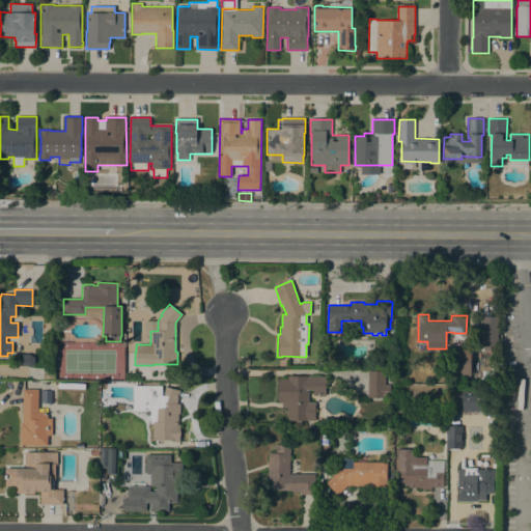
[(498,316),(498,346),(481,346),(482,316),(498,316)]
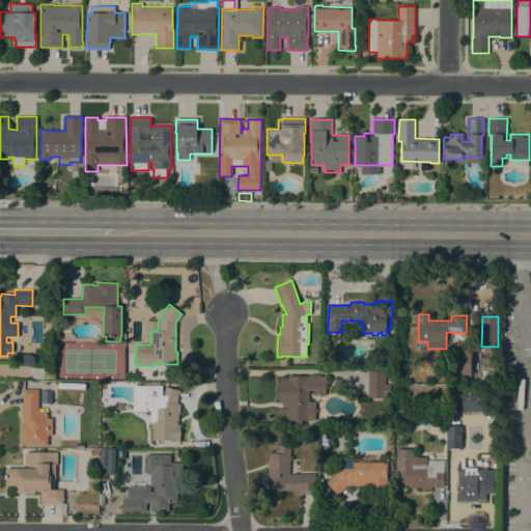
[(471,374),(450,374),(450,348),(471,350),(471,374)]
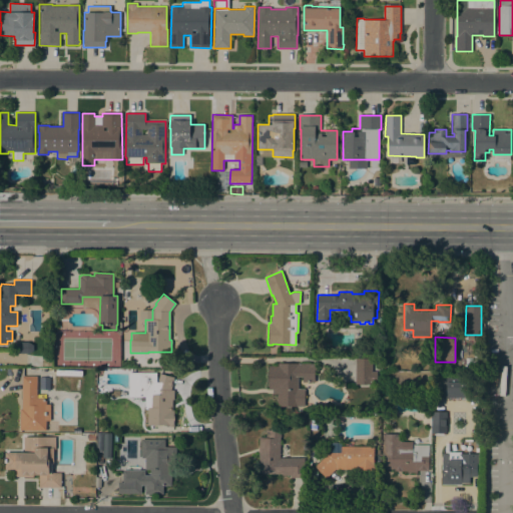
[(355,357),(372,357),(372,371),(377,372),(377,382),(372,382),(372,384),(355,384),(355,357)]
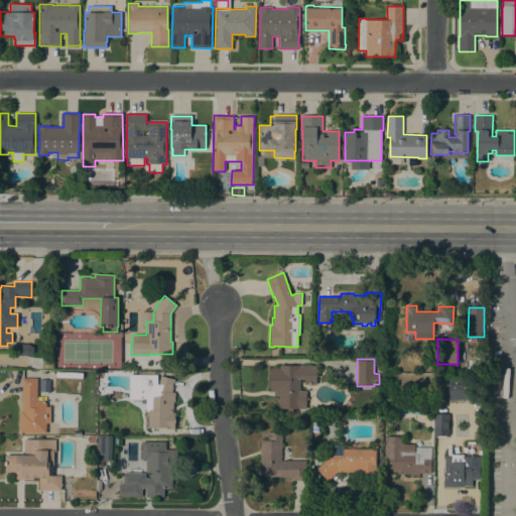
[(315,365),(315,384),(304,384),(304,379),(299,379),(299,391),(306,391),(306,408),(278,408),(278,396),(274,396),(274,392),(270,392),(270,368),(279,368),(279,365),(315,365)]
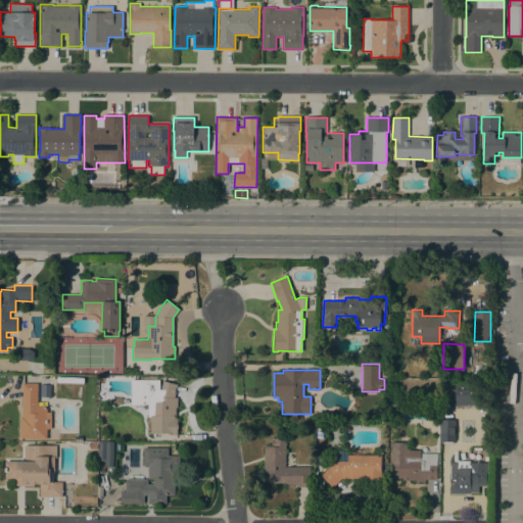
[(159,380),(159,390),(160,390),(162,380),(178,384),(174,397),(177,397),(177,408),(176,408),(176,418),(177,418),(177,434),(171,434),(171,433),(150,433),(150,417),(147,417),(148,405),(131,405),(131,380),(159,380)]
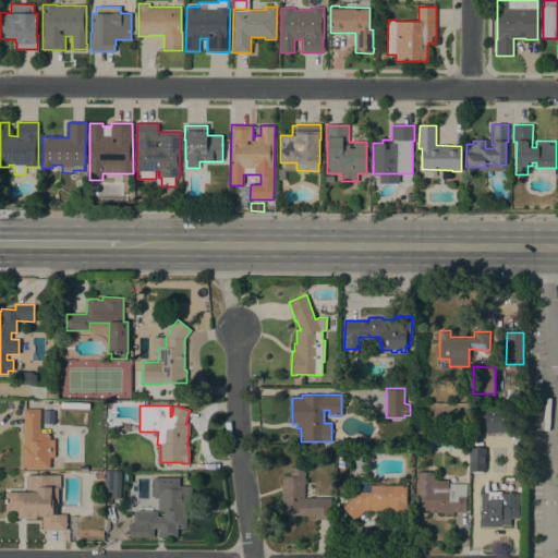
[(518,408),(518,434),(481,434),(481,408),(518,408)]
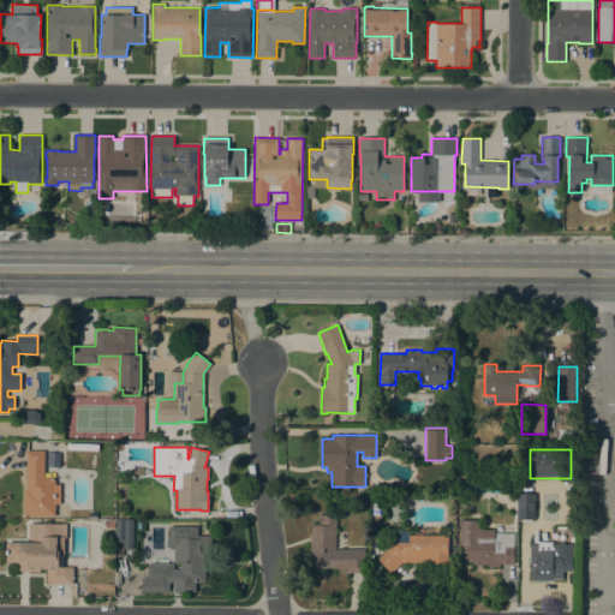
[(43,477),(52,477),(52,481),(55,481),(55,484),(60,484),(60,505),(54,505),(54,515),(23,515),(23,490),(27,490),(27,451),(43,451),(43,477)]
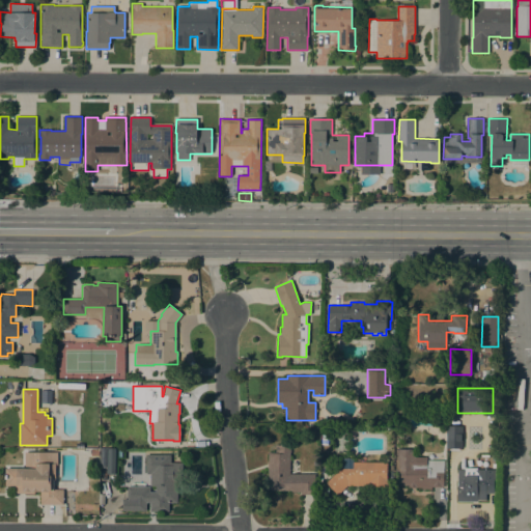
[(462,441),(446,440),(446,426),(462,426),(462,441)]
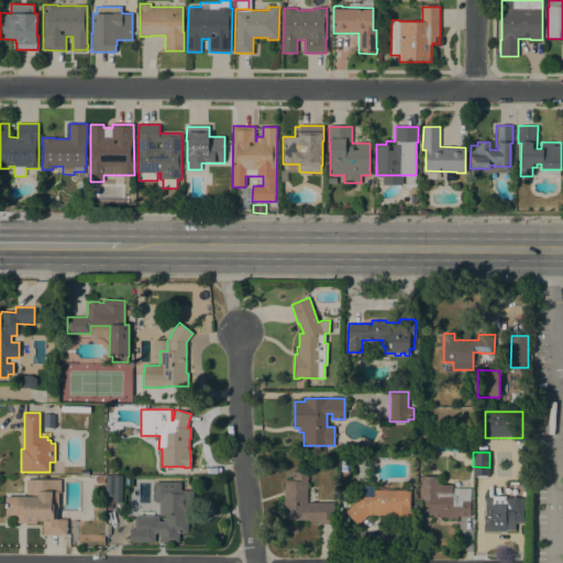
[(307,503),(333,503),(333,523),(318,523),(318,521),(309,521),(309,520),(286,520),(286,510),(284,510),(284,479),(293,479),(293,474),(291,474),(291,472),(307,472),(307,473),(308,473),(308,479),(307,479),(307,503)]
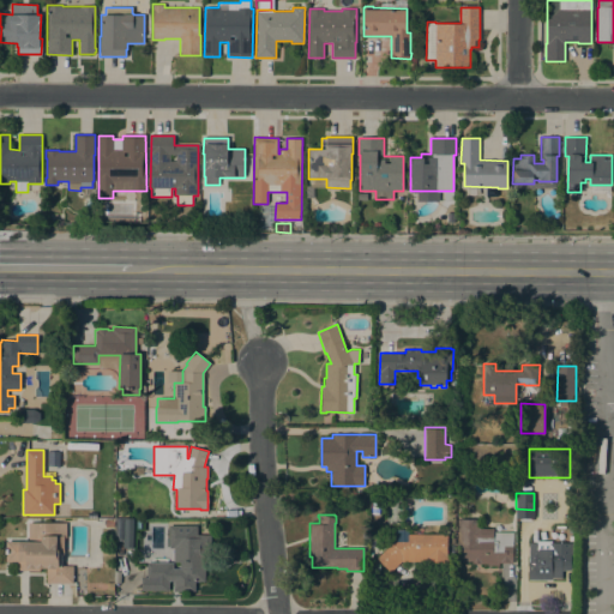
[(124,518),(133,518),(133,547),(124,547),(124,518)]
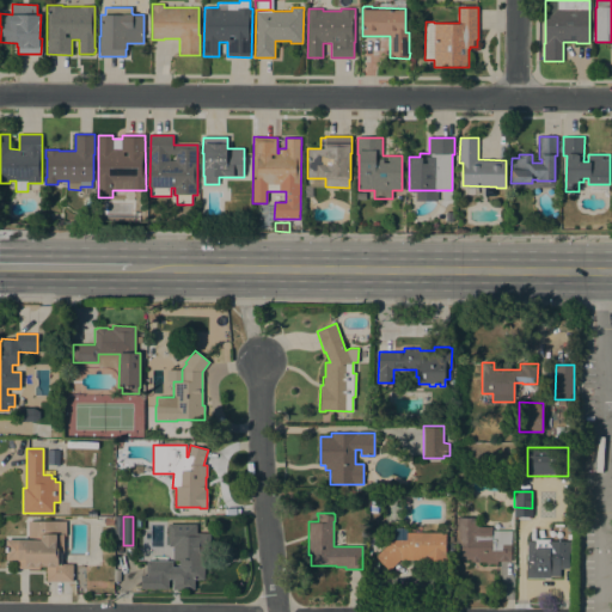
[(477,518),(477,526),(491,527),(491,530),(510,531),(510,561),(497,561),(497,563),(485,563),(485,562),(471,562),(471,560),(456,560),(456,538),(456,518),(477,518)]
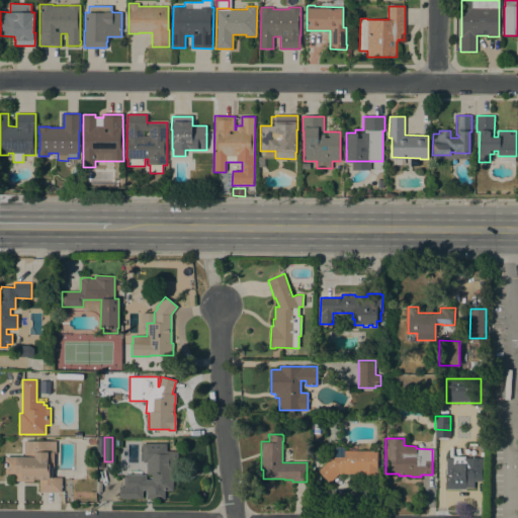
[(54,453),(54,467),(52,467),(52,478),(62,478),(62,492),(39,492),(39,480),(33,480),(33,482),(14,482),(14,473),(5,473),(5,456),(24,456),(24,441),(56,441),(56,453),(54,453)]
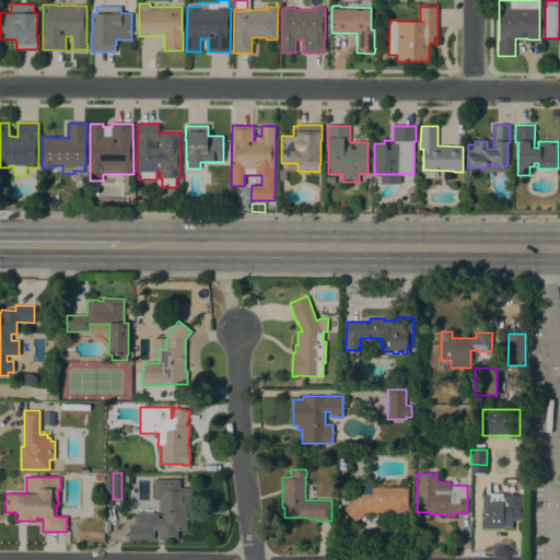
[(179,479),(179,488),(188,488),(188,512),(187,512),(187,531),(153,531),(153,538),(129,538),(129,526),(133,526),(133,513),(158,513),(158,518),(164,518),(164,513),(159,513),(159,500),(154,500),(154,497),(153,494),(153,479),(179,479)]
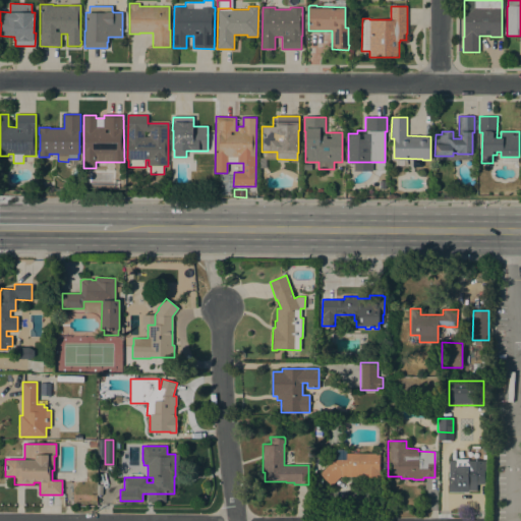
[(476,490),(468,490),(468,493),(439,491),(439,475),(448,475),(449,460),(455,460),(455,448),(468,449),(468,459),(476,459),(476,490)]
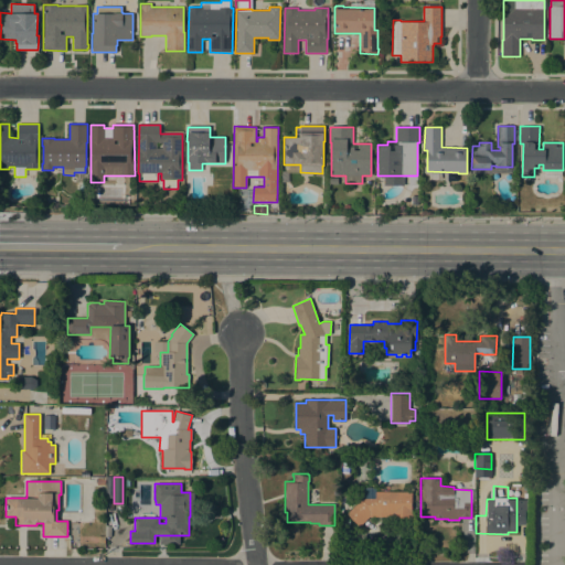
[(412,492),(412,522),(393,522),(393,516),(369,516),(359,526),(347,514),(359,502),(358,498),(363,498),(362,488),(375,487),(375,491),(412,492)]
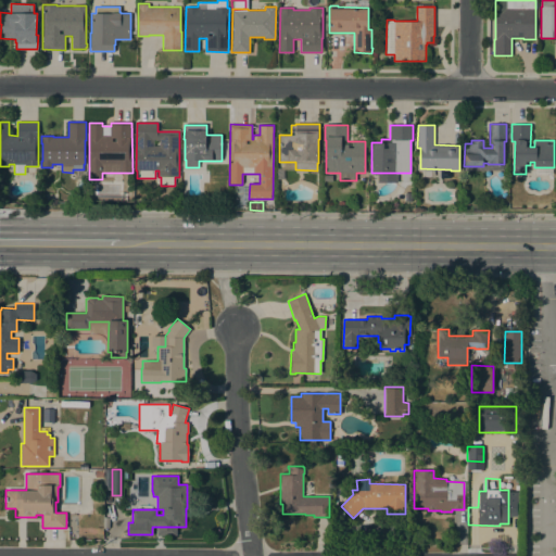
[(344,523),(336,525),(335,510),(344,510),(344,523)]
